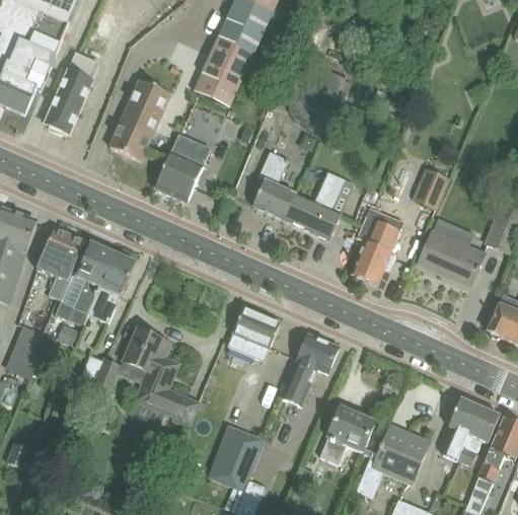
[(0,101),(25,114),(34,90),(38,92),(37,93),(38,93),(68,22),(76,0),(16,0),(2,0),(0,4),(0,30),(2,31),(0,34),(0,101)]
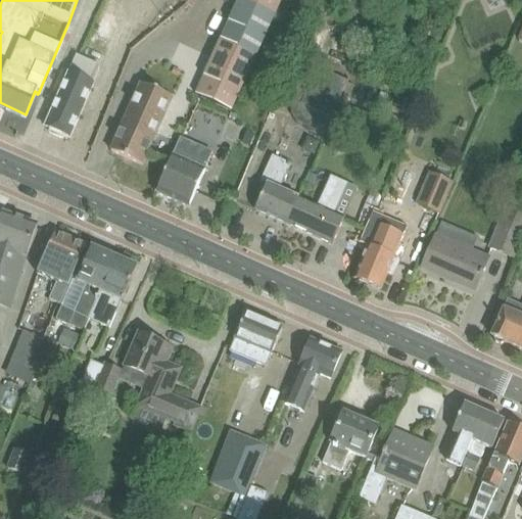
[(238,0),(196,89),(231,104),(273,15),(279,0),(238,0)]
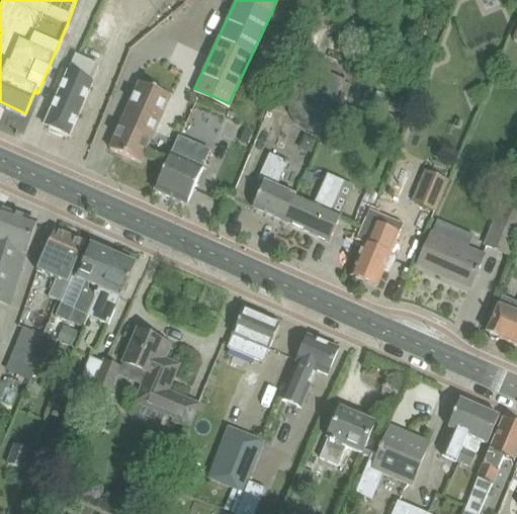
[(75,52),(44,122),(50,124),(49,129),(62,135),(63,131),(69,133),(92,80),(90,80),(98,62),(75,52)]
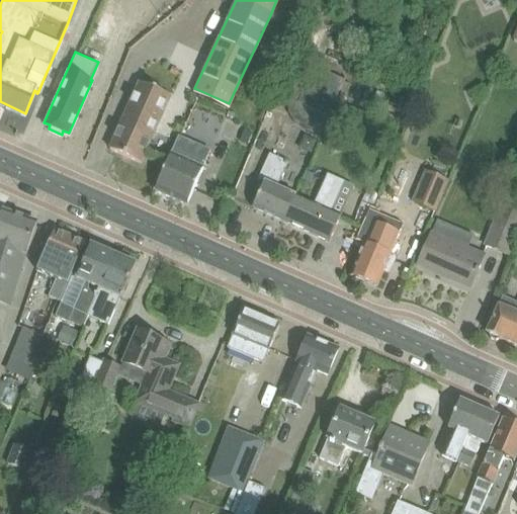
[(305,84),(297,100),(327,113),(330,105),(334,97),(342,100),(350,81),(343,78),(344,76),(319,65),(310,86),(305,84)]
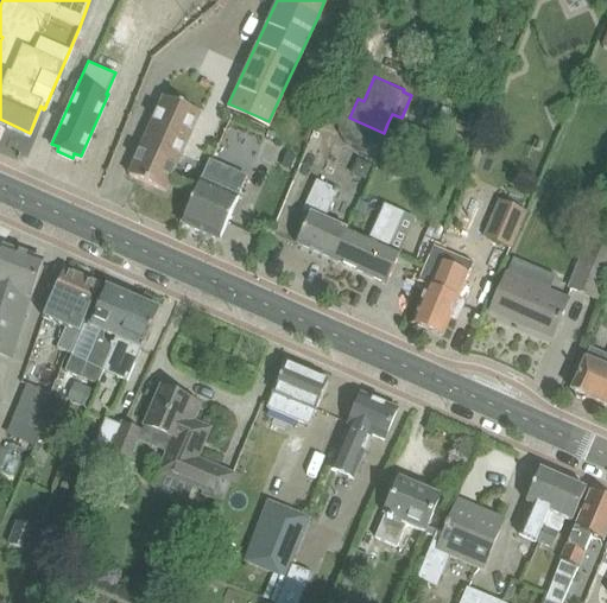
[(198,110),(163,94),(138,148),(174,165),(198,110)]
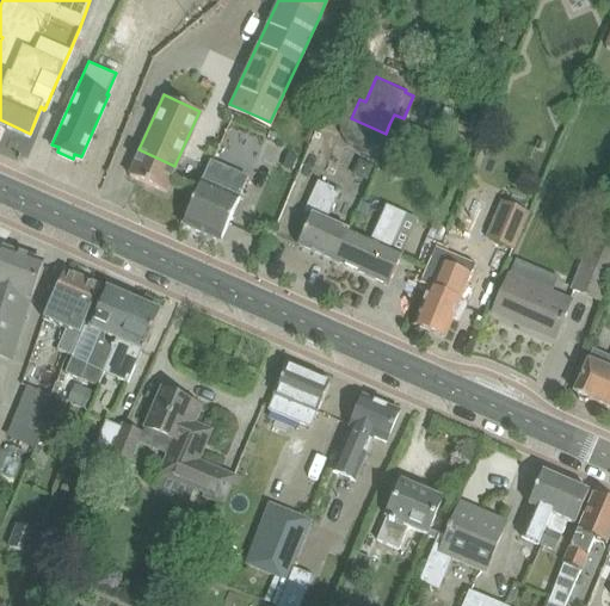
[(332,183),(352,142),(334,134),(314,173),(332,183)]
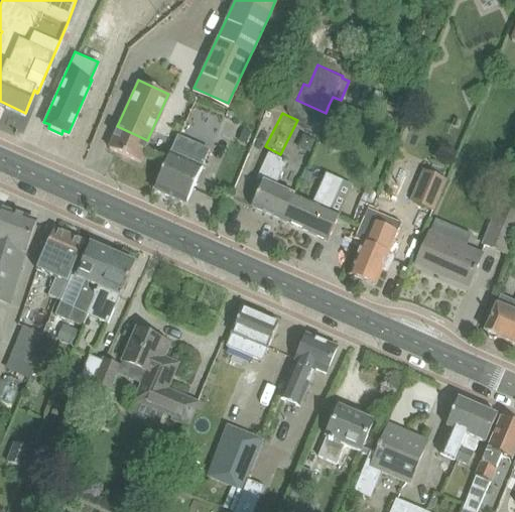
[(139,159),(147,140),(117,126),(109,145),(139,159)]
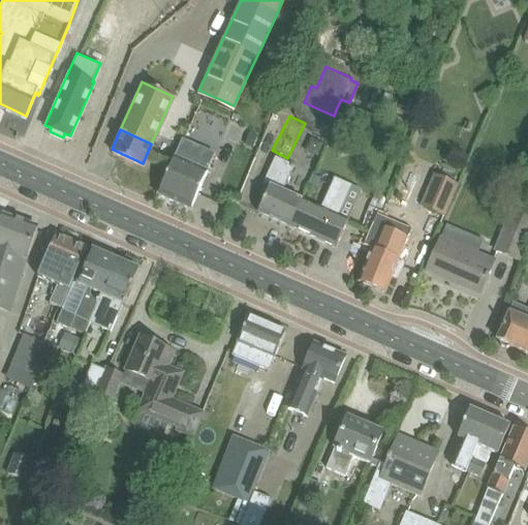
[(182,136),(157,191),(190,206),(197,190),(198,187),(214,151),(182,136)]
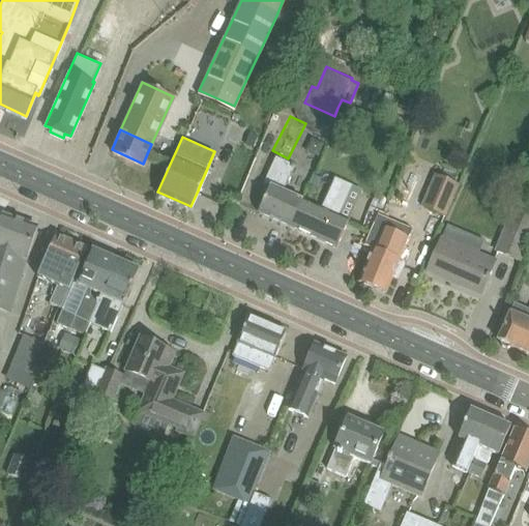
[(258,209),(289,224),(300,198),(282,188),(293,164),(274,155),(271,162),(263,180),(269,183),(258,209)]
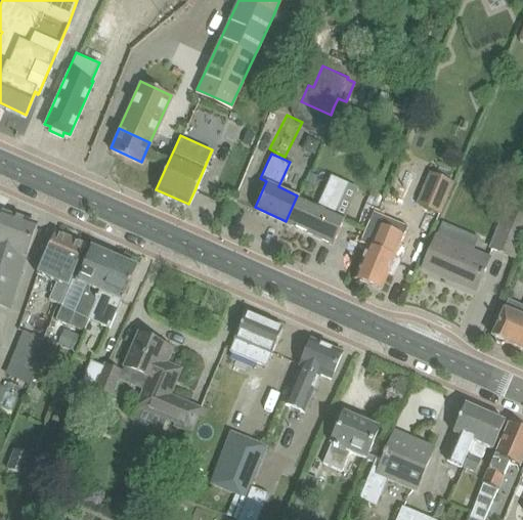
[(438,211),(451,179),(429,170),(416,201),(438,211)]
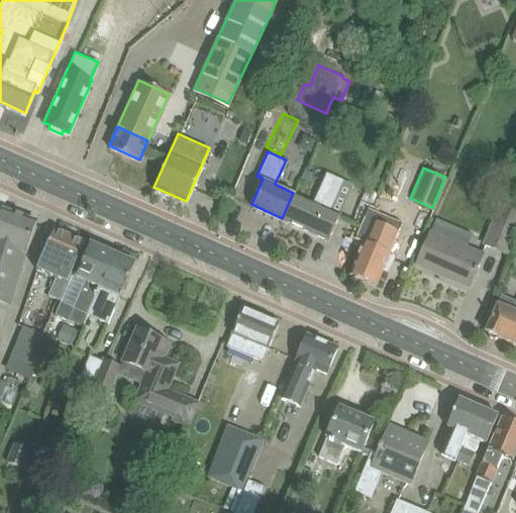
[(293,193),(282,218),(328,238),(336,220),(339,213),(329,208),(342,179),(325,171),(322,179),(312,201),(293,193)]
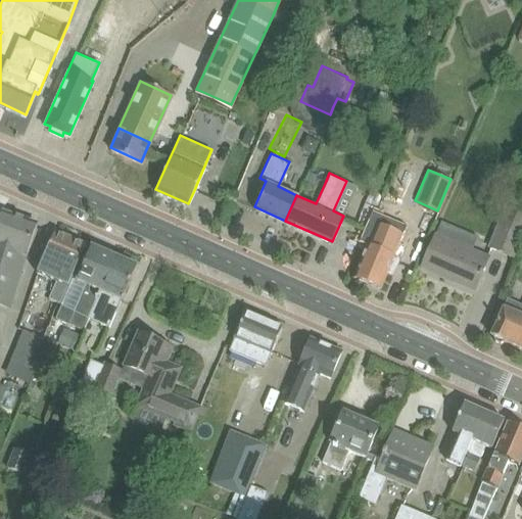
[(489,244),(513,254),(521,231),(521,211),(506,205),(489,244)]
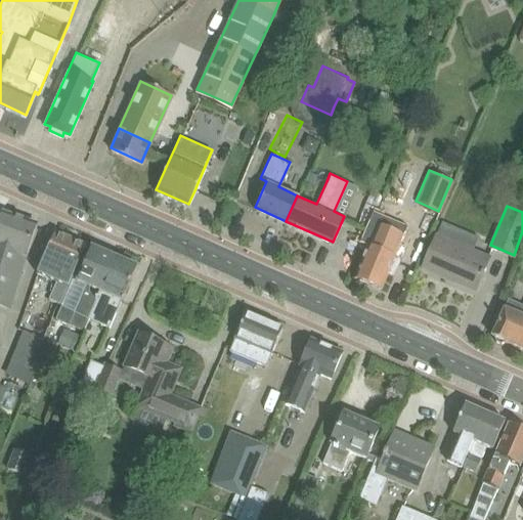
[(3,210),(0,217),(0,301),(9,305),(25,254),(36,221),(3,210)]
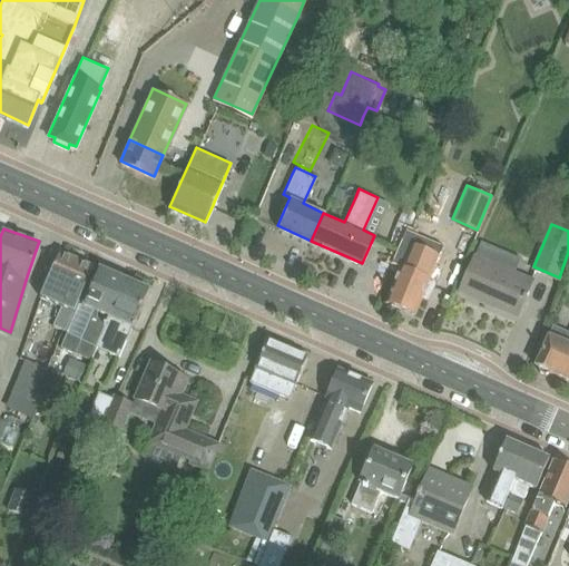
[(428,298),(434,280),(429,277),(439,254),(411,242),(386,300),(414,312),(421,295),(428,298)]
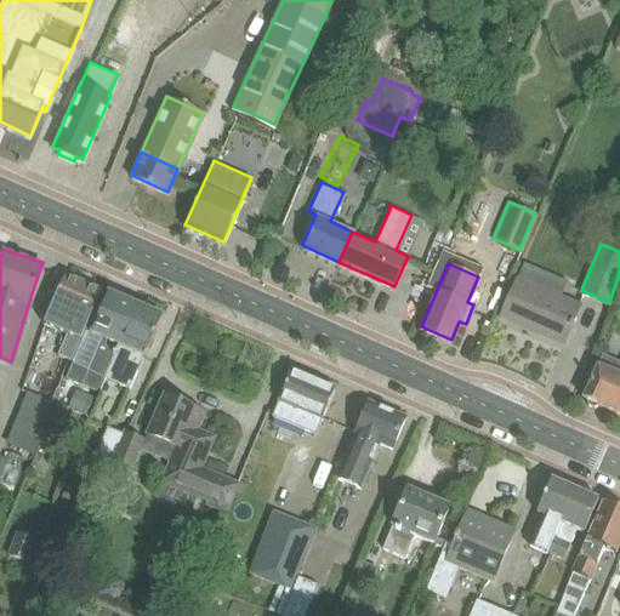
[(55,294),(44,320),(67,330),(57,352),(72,358),(73,353),(92,309),(101,287),(64,272),(55,294)]
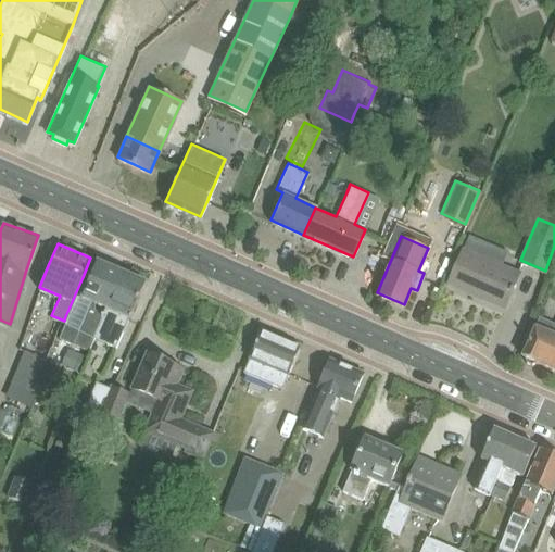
[(504,305),(511,290),(512,291),(514,287),(512,286),(518,272),(462,248),(448,281),(449,283),(451,278),(481,291),(479,296),(504,305)]
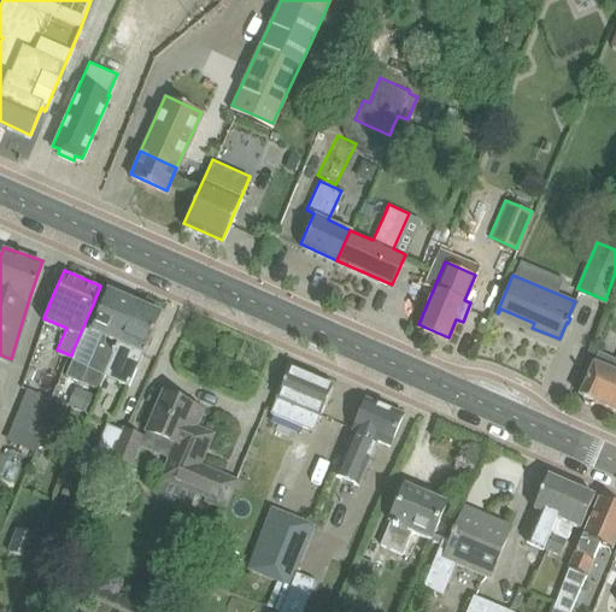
[(86,364),(71,358),(65,372),(97,386),(104,371),(135,300),(107,288),(91,328),(100,331),(86,364)]
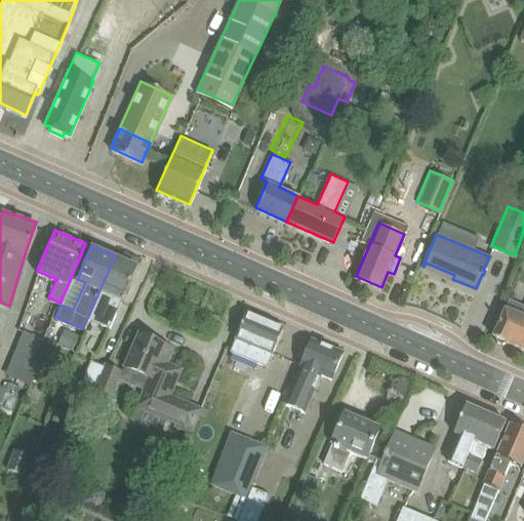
[(137,265),(115,255),(88,316),(103,323),(115,295),(123,298),(137,265)]
